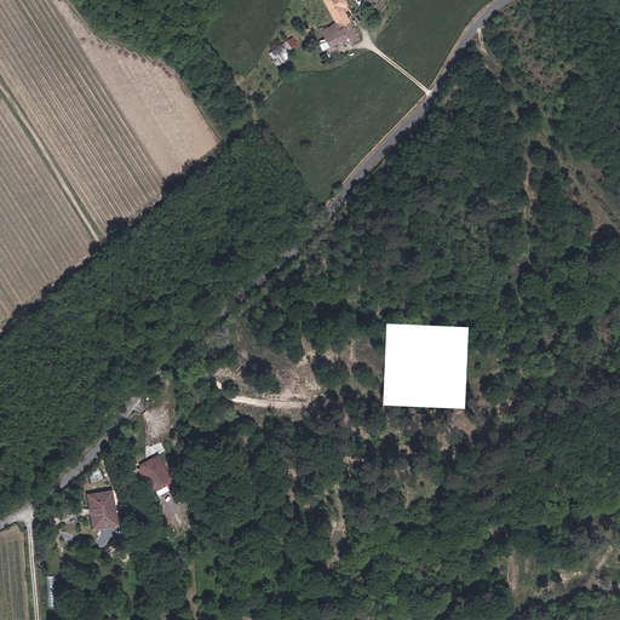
[(346,6),(348,6),(344,0),(331,0),(326,3),(336,19),(337,22),(342,29),(351,23),(344,11),(343,9),(346,6)]
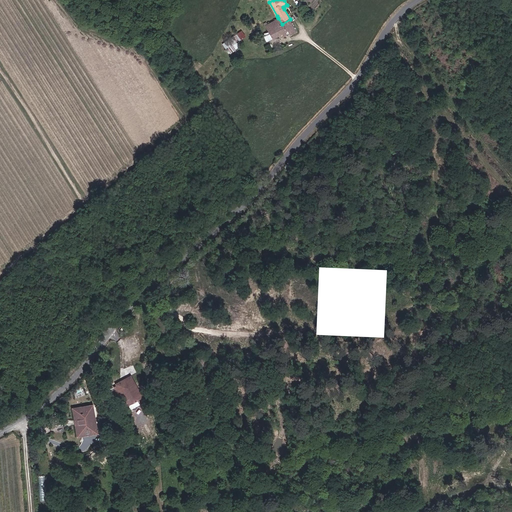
[(264,23),(269,32),(273,39),(289,31),(291,35),(297,32),(290,19),(282,24),(278,18),(271,22),(270,20),(264,23)]
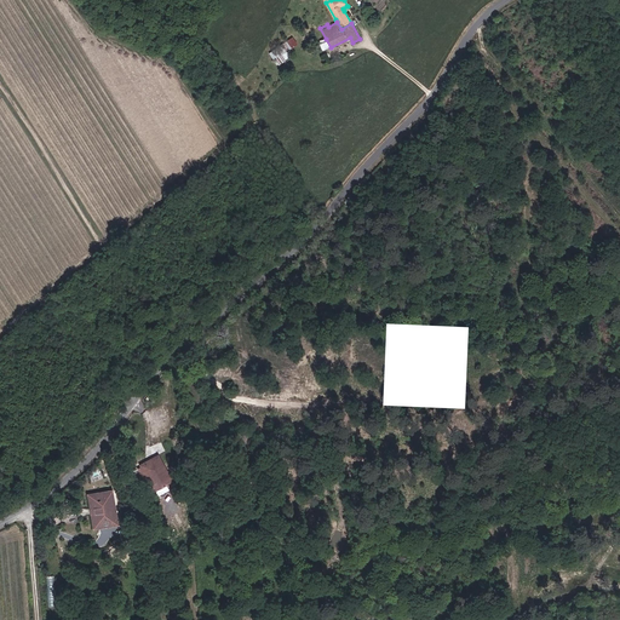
[(288,50),(298,44),(293,36),(283,42),(288,50)]
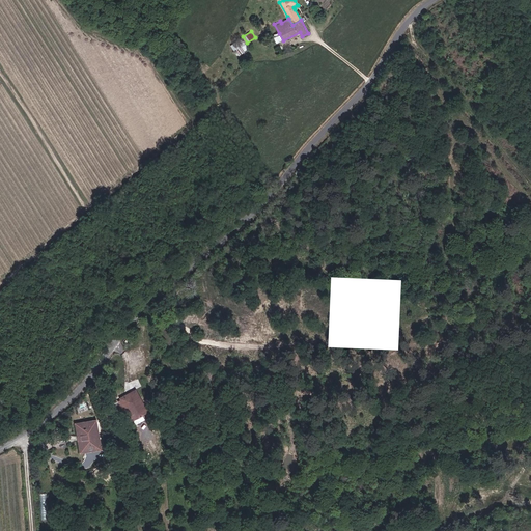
[(278,44),(283,40),(279,33),(274,35),(278,44)]
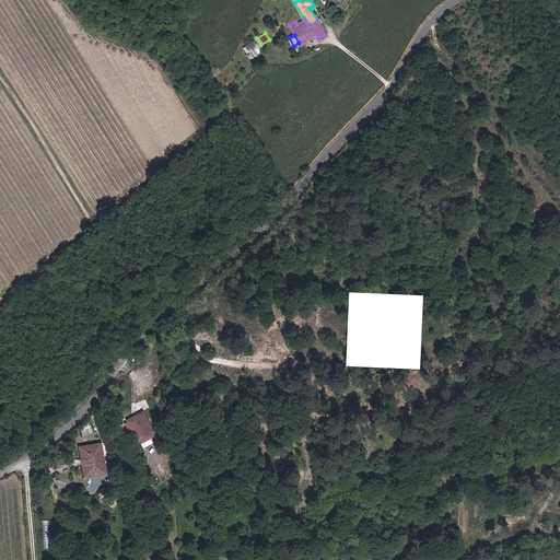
[(245,46),(249,57),(260,54),(256,42),(245,46)]
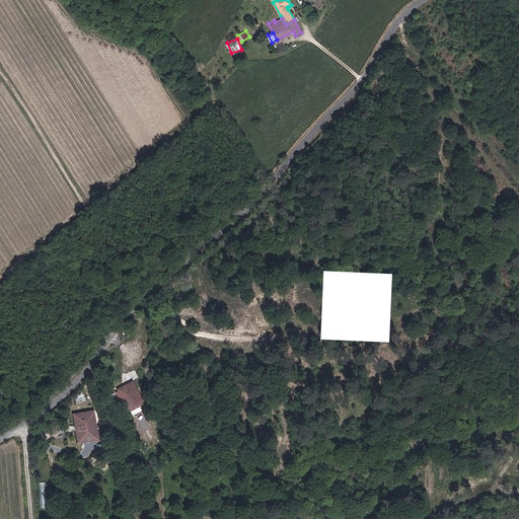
[(133,382),(118,389),(125,404),(127,403),(131,411),(148,403),(143,395),(141,396),(133,382)]
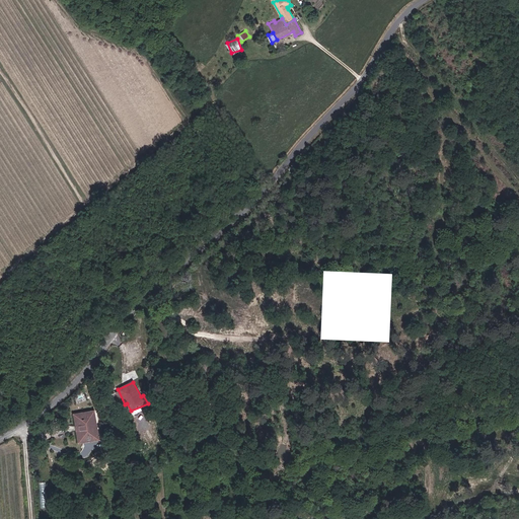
[(76,415),(72,412),(77,444),(98,440),(94,409),(92,412),(95,438),(80,440),(76,415)]
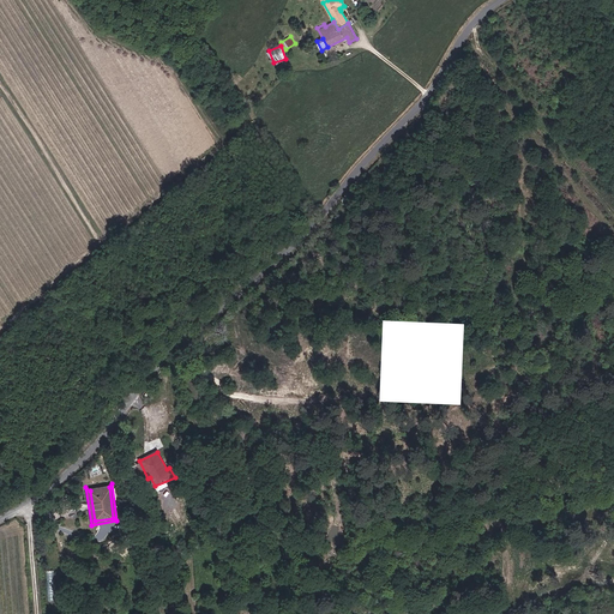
[(95,521),(113,518),(109,487),(90,491),(95,521)]
